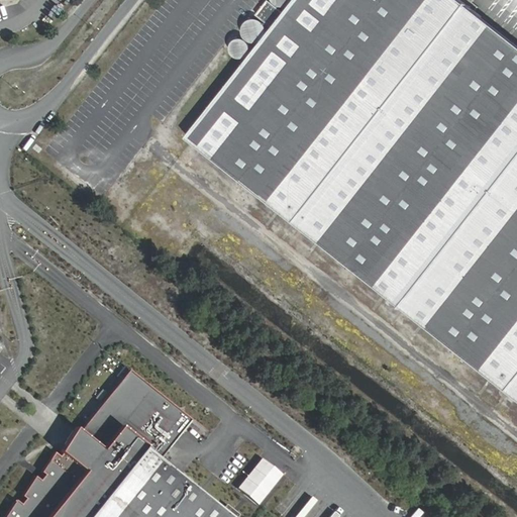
[(516,49),(454,0),(293,0),(182,139),(516,405),(516,49)]
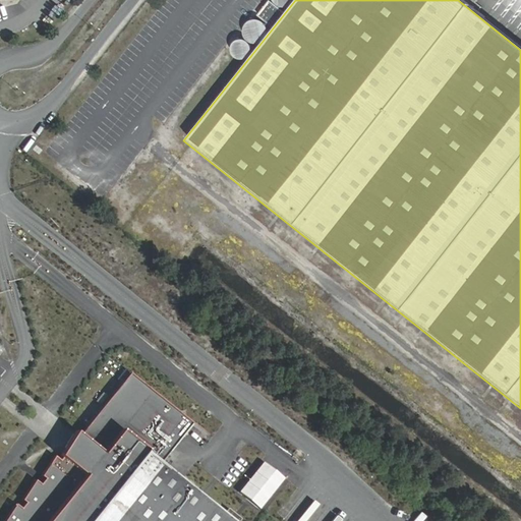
[(224,520),(156,467),(190,422),(127,369),(73,437),(68,443),(64,448),(41,477),(5,520),(224,520)]
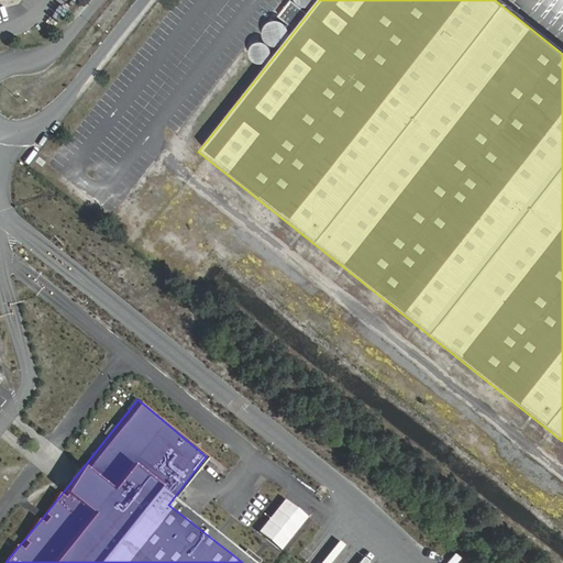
[(238,463),(230,476),(236,479),(243,466),(238,463)]
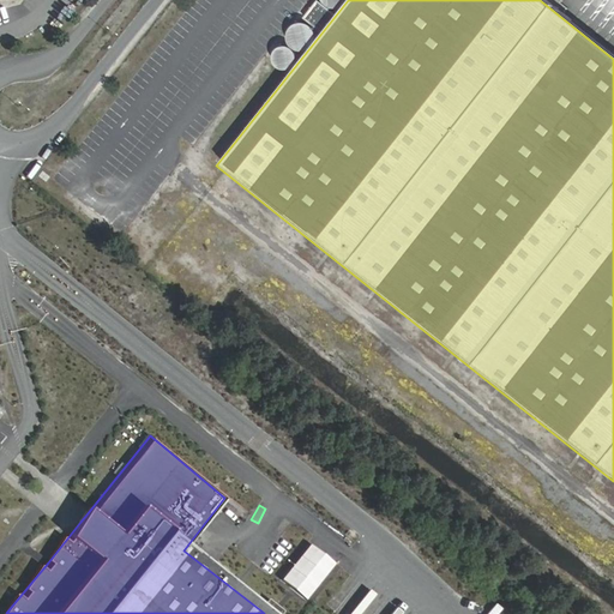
[(381,593),(365,613),(389,613),(396,605),(381,593)]
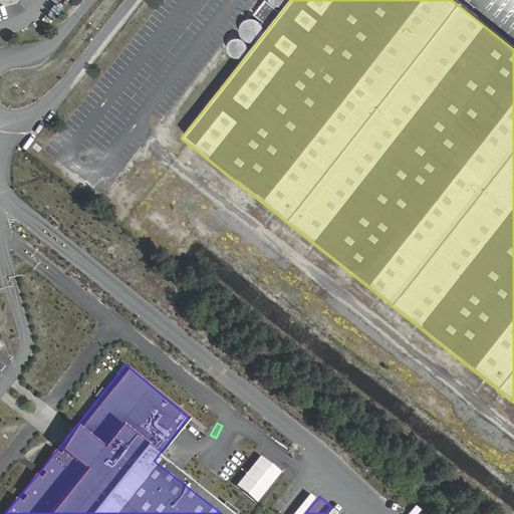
[(293,513),(303,513),(310,504),(304,500),(293,513)]
